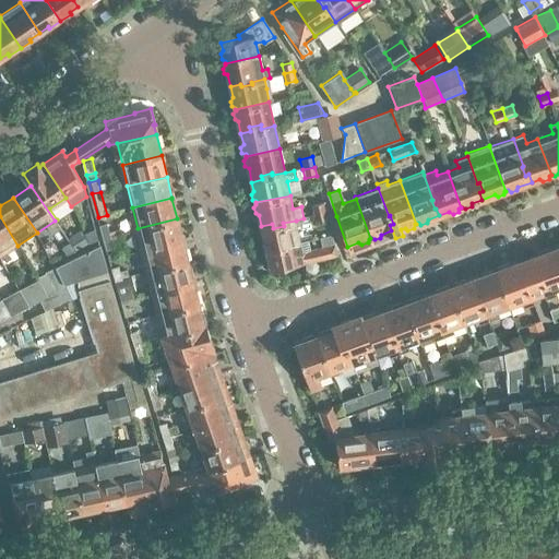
[(313,216),(325,214),(322,203),(310,205),(313,216)]
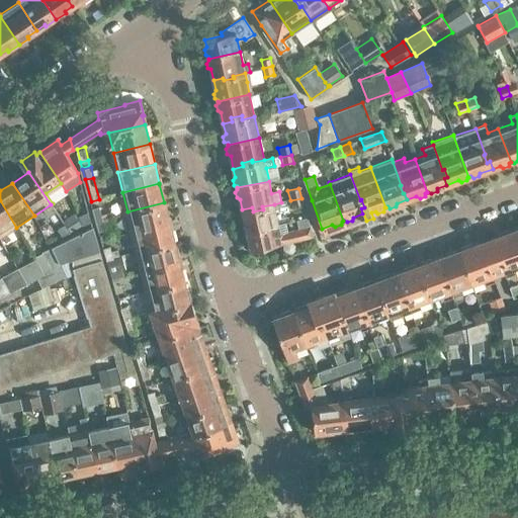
[(304,205),(301,198),(290,200),(292,208),(304,205)]
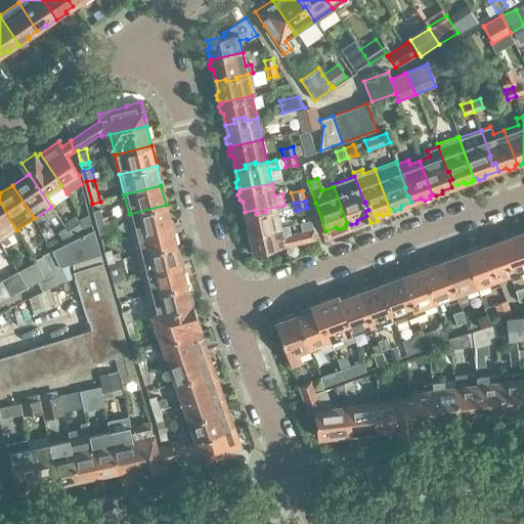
[(0,241),(16,230),(0,203),(0,241)]
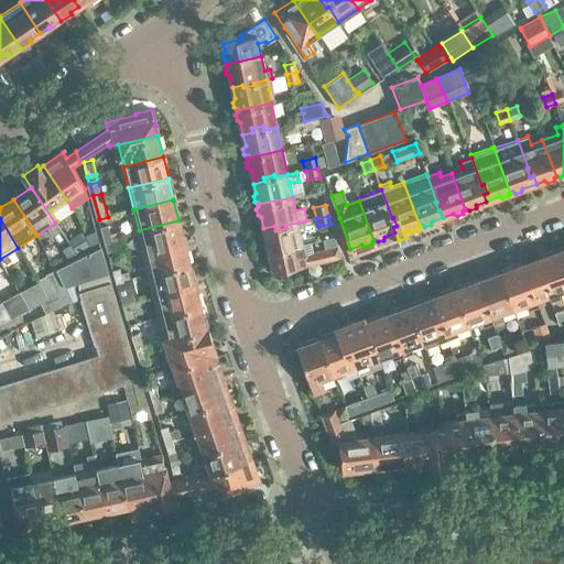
[(139,230),(140,231),(144,253),(184,243),(179,220),(139,230)]
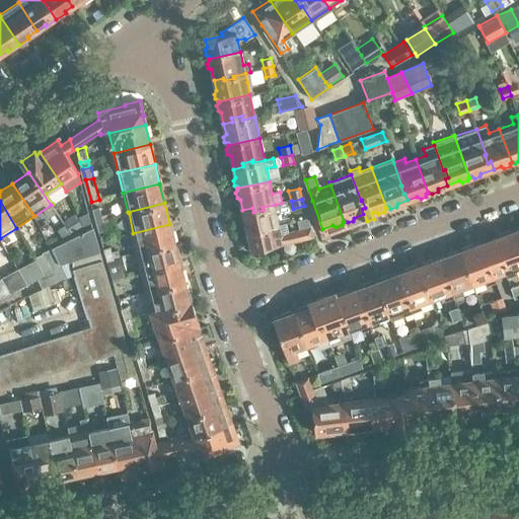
[(247,230),(247,231),(279,225),(275,205),(263,207),(264,210),(253,212),(252,208),(242,210),(244,220),(242,224),(244,229),(247,230)]
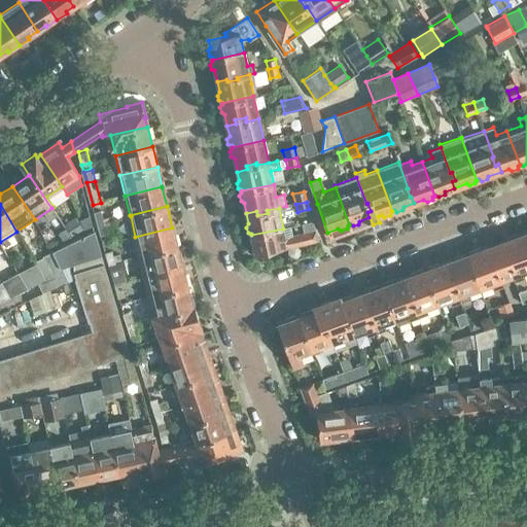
[(95,213),(98,223),(105,221),(102,211),(95,213)]
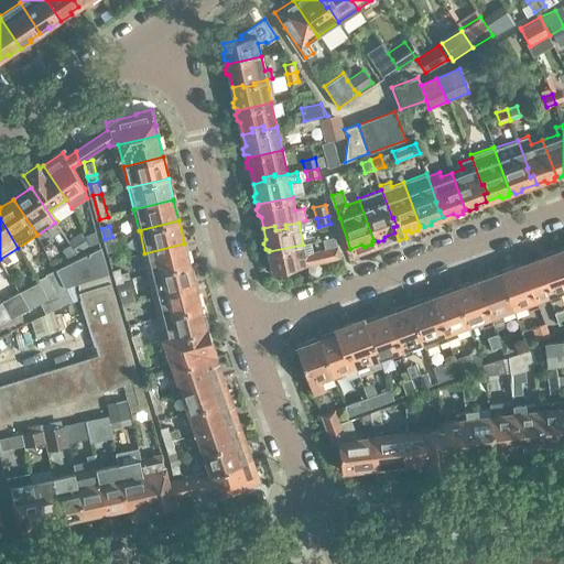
[(71,258),(78,253),(71,240),(63,229),(55,235),(71,258)]
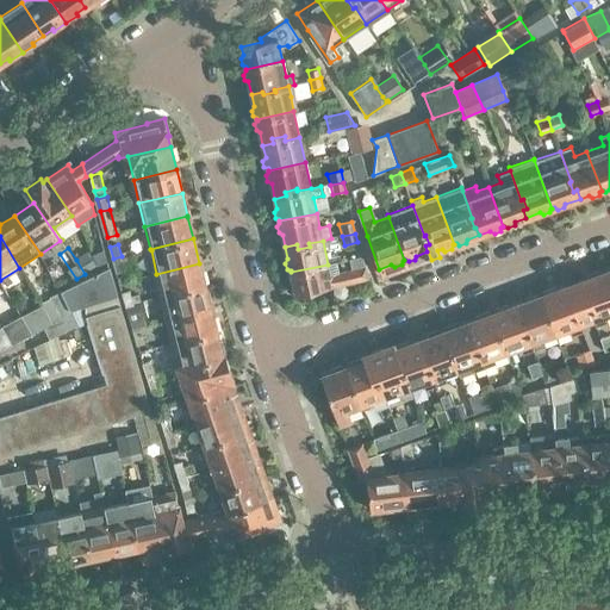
[(107,262),(104,250),(93,255),(99,267),(107,262)]
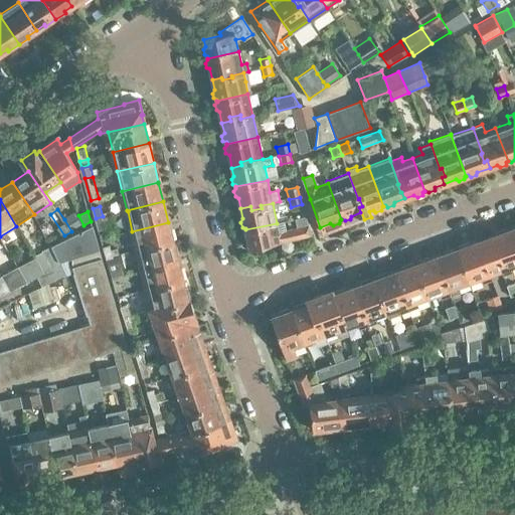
[(73,212),(64,219),(71,231),(82,225),(73,212)]
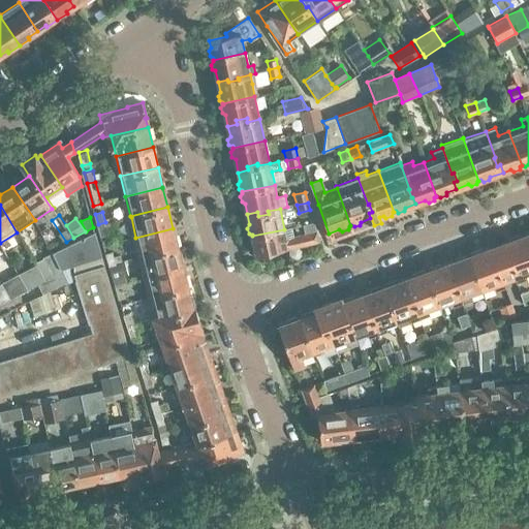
[(105,222),(98,224),(101,237),(109,235),(105,222)]
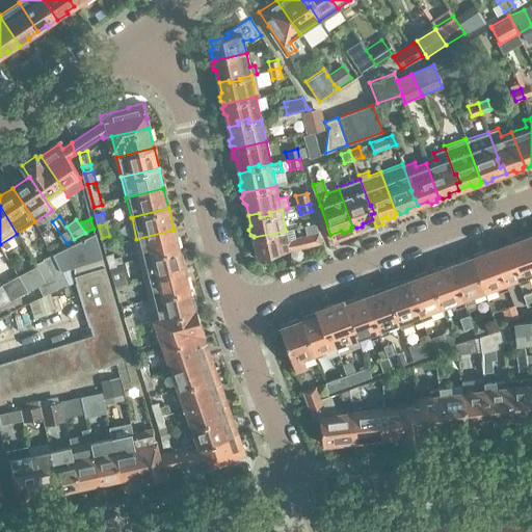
[(288,239),(286,231),(254,237),(254,238),(251,241),(253,248),(257,248),(258,257),(291,249),(291,248),(311,244),(310,243),(319,242),(315,224),(303,227),(306,235),(288,239)]
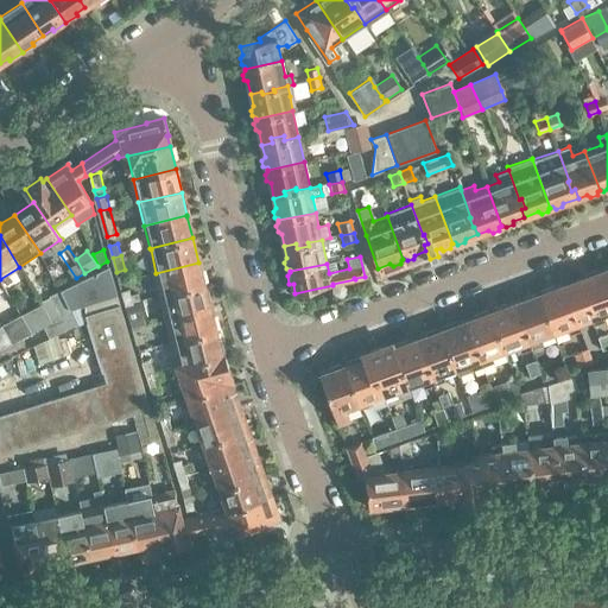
[(156,273),(162,295),(204,284),(198,263),(156,273)]
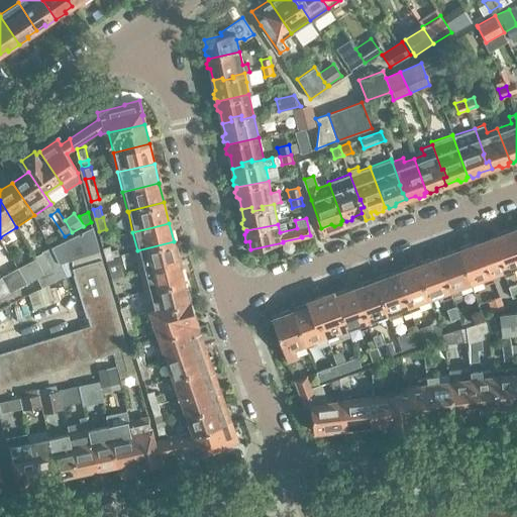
[(55,255),(59,263),(69,260),(101,250),(94,225),(50,246),(55,255)]
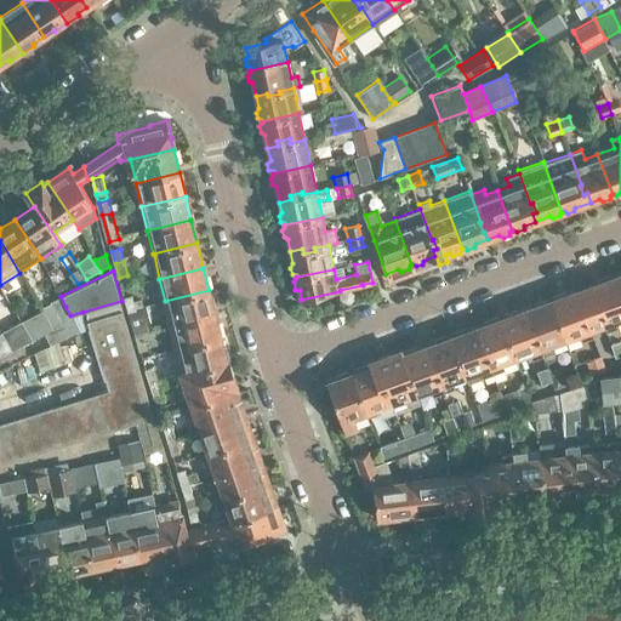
[(599,283),(576,291),(591,330),(604,325),(607,332),(619,328),(616,320),(620,318),(620,292),(615,277),(613,278),(611,275),(599,280),(599,283)]
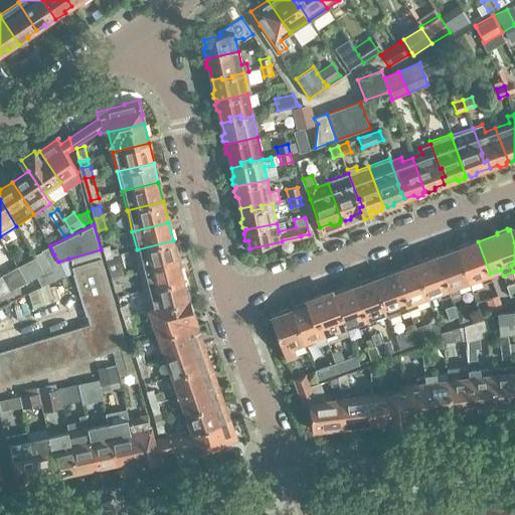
[(178,261),(173,240),(137,249),(142,270),(178,261)]
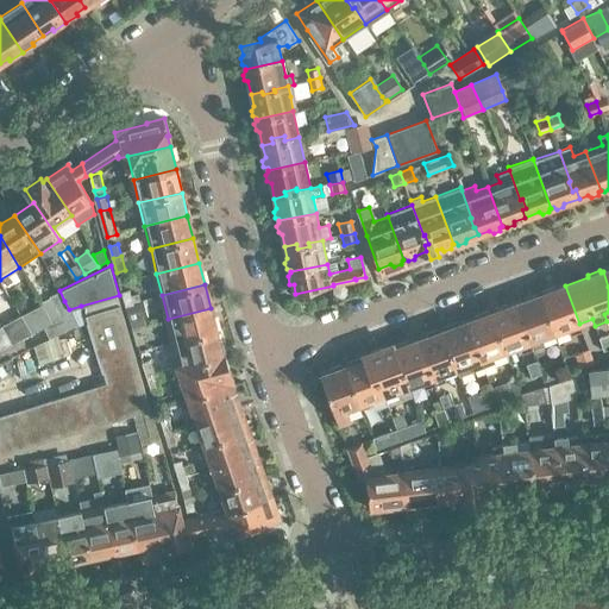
[(582,331),(579,324),(565,286),(554,289),(553,287),(541,292),(542,294),(540,295),(554,333),(569,327),(571,334),(582,331)]
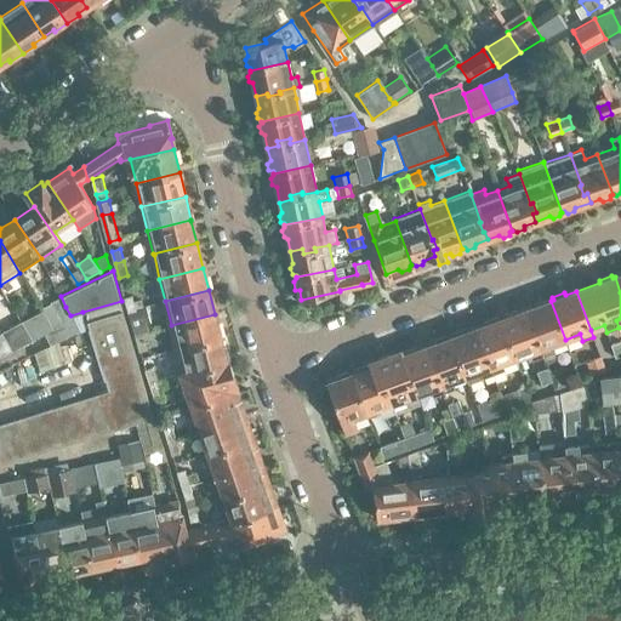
[(51,330),(44,334),(49,345),(78,330),(70,315),(66,307),(61,296),(49,302),(62,325),(51,330)]
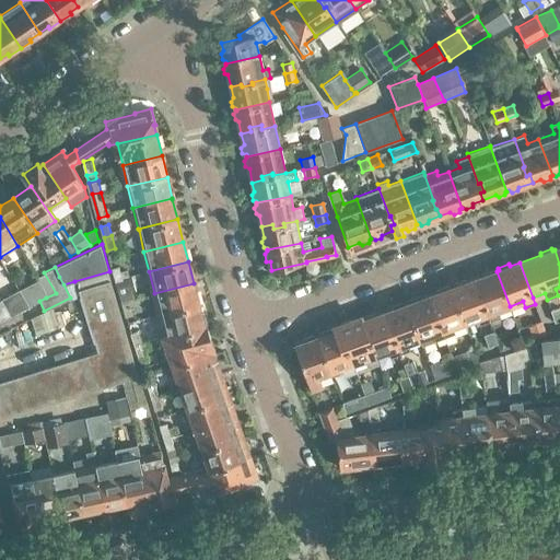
[(116,281),(130,277),(128,270),(123,272),(121,267),(113,269),(116,281)]
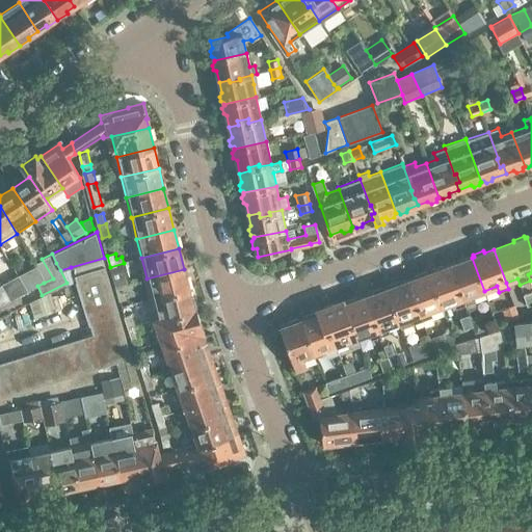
[(458,262),(451,265),(466,303),(467,309),(476,306),(473,295),(484,291),(472,258),(470,259),(469,256),(458,260),(458,262)]
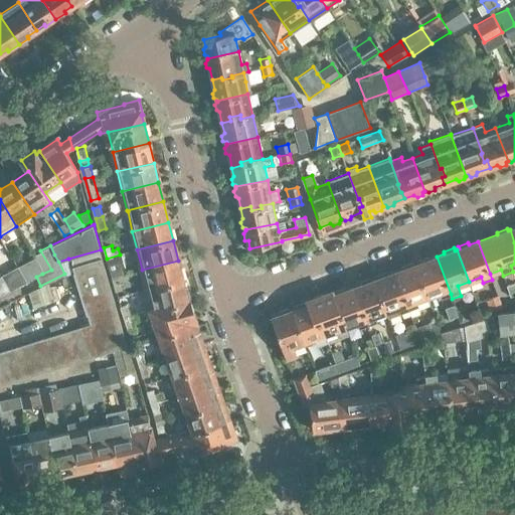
[(114,298),(101,249),(68,259),(83,307),(114,298)]
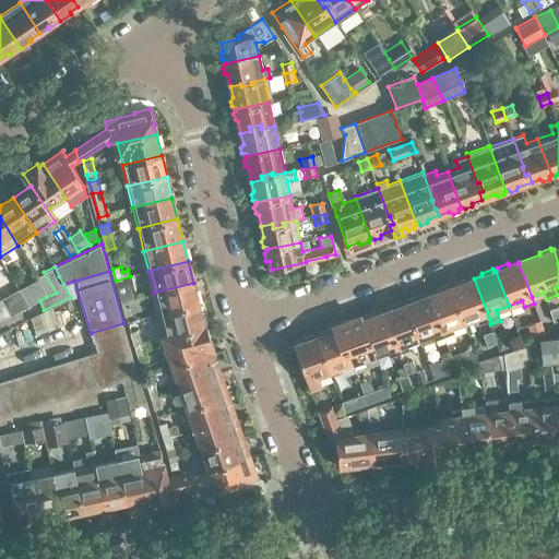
[(39,282),(46,297),(56,293),(44,272),(39,274),(42,278),(38,280),(39,282)]
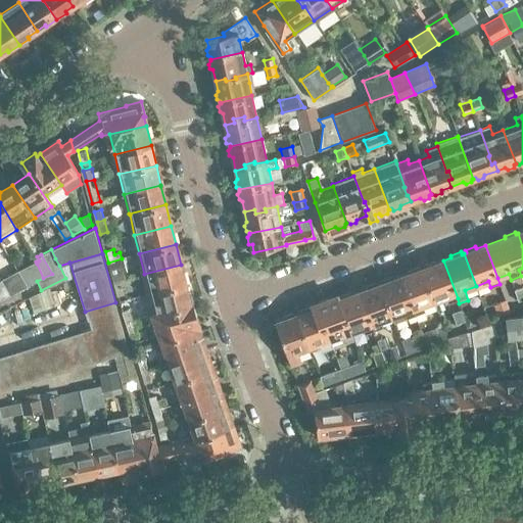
[(113,282),(122,280),(127,279),(125,272),(128,271),(125,259),(108,264),(113,282)]
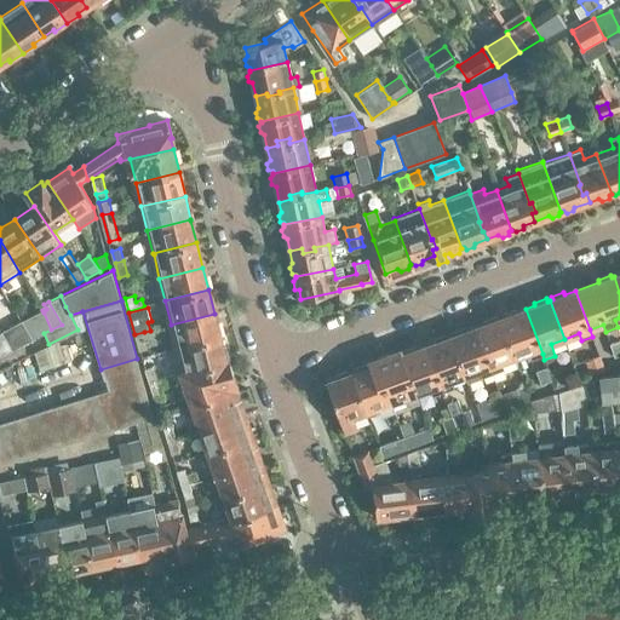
[(503,316),(500,317),(515,357),(528,352),(530,359),(543,354),(526,309),(516,313),(515,309),(501,314),(503,316)]
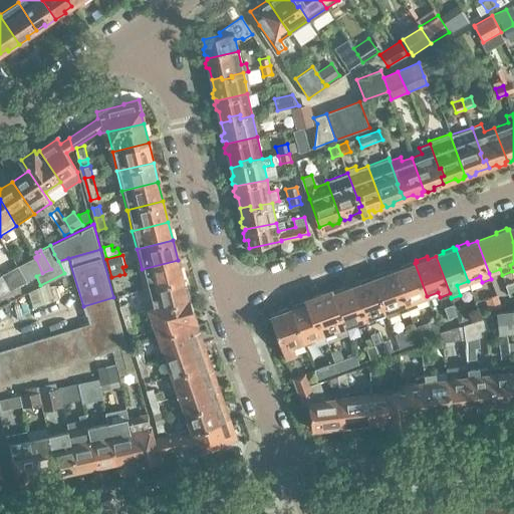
[(35,257),(18,266),(27,281),(36,276),(42,273),(36,259),(35,257)]
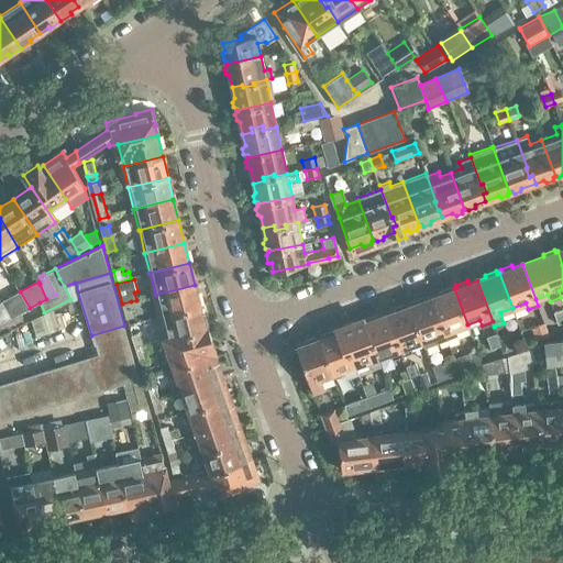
[(155,295),(155,296),(161,317),(200,307),(195,285),(155,295)]
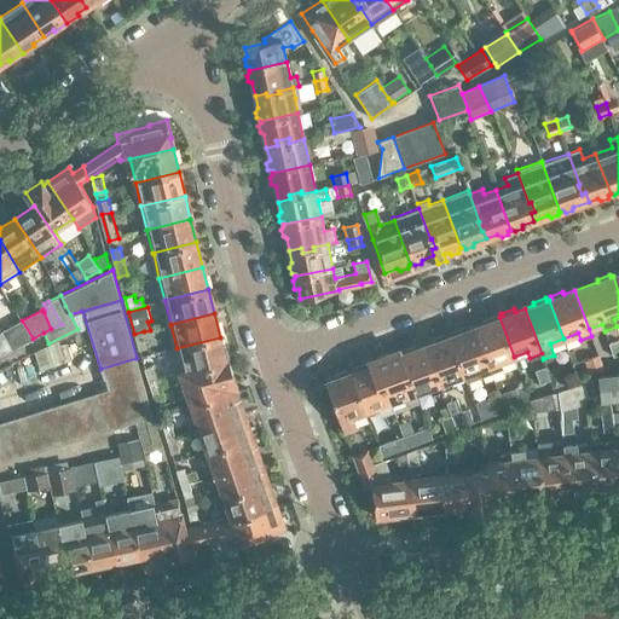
[(491,372),(516,364),(514,357),(499,317),(497,318),(496,316),(484,319),(485,323),(475,327),(491,372)]
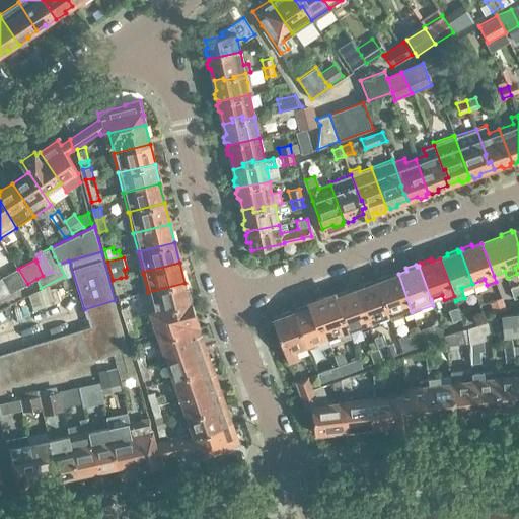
[(5,286),(9,293),(27,284),(18,269),(1,279),(5,286)]
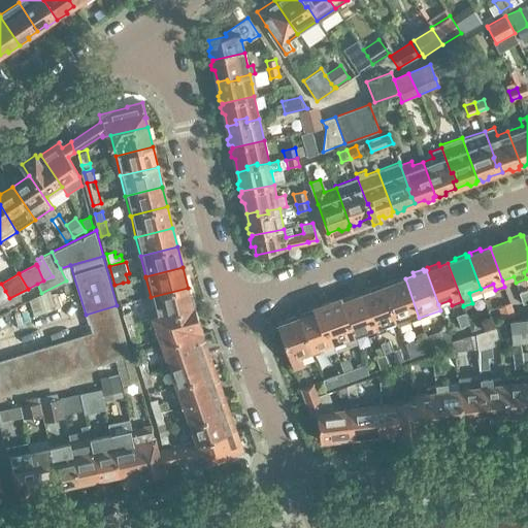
[(387,285),(385,286),(397,319),(407,316),(410,322),(419,318),(405,278),(398,282),(397,279),(386,284),(387,285)]
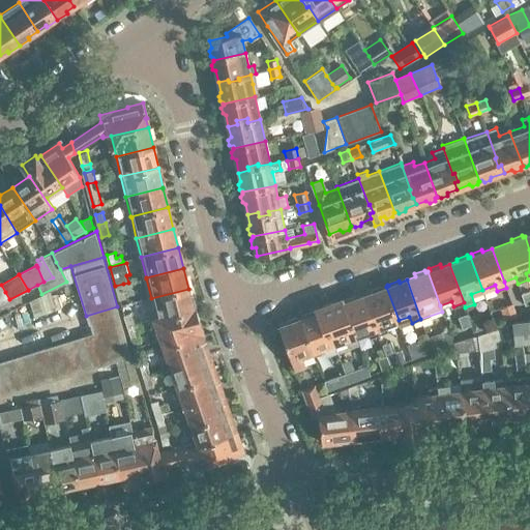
[(0,284),(0,303),(9,299),(5,292),(1,285),(0,284)]
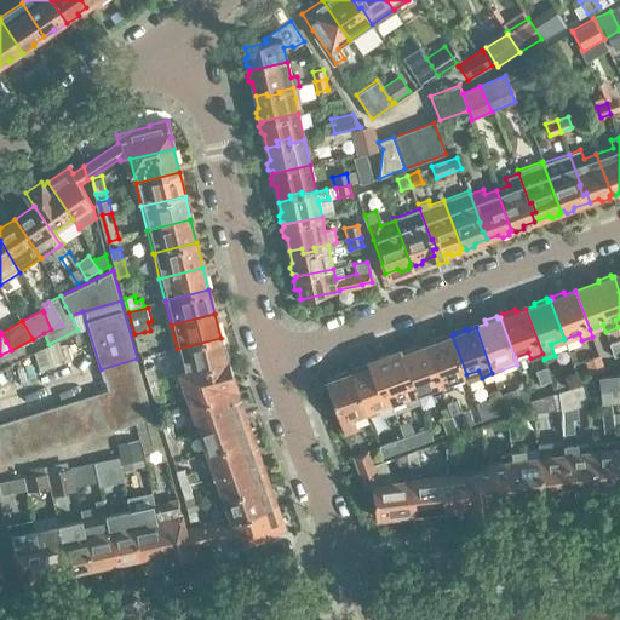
[(144,332),(135,334),(141,351),(149,349),(144,332)]
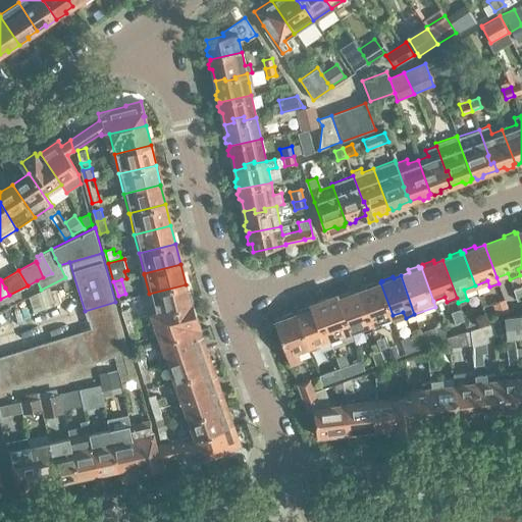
[(380,320),(393,315),(380,282),(377,283),(376,281),(366,285),(367,288),(358,291),(372,328),(381,325),(380,320)]
